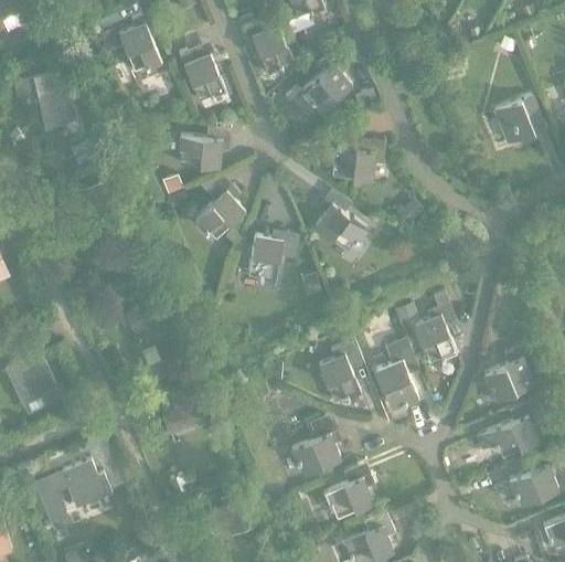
[(32,0),(0,0),(0,20),(18,12),(33,6),(34,4),(32,0)]
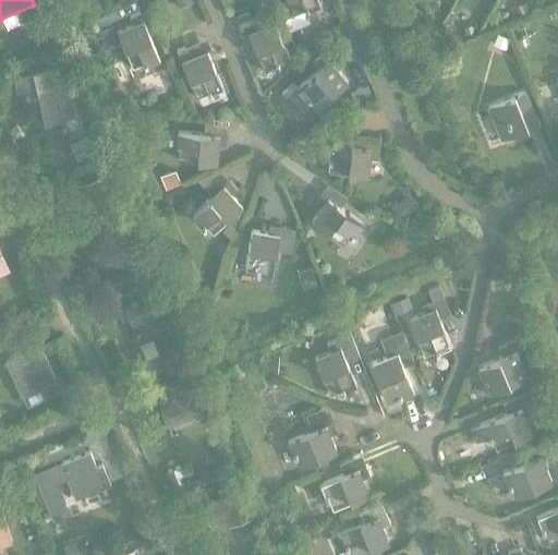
[(190,0),(173,0),(178,10),(193,4),(190,0)]
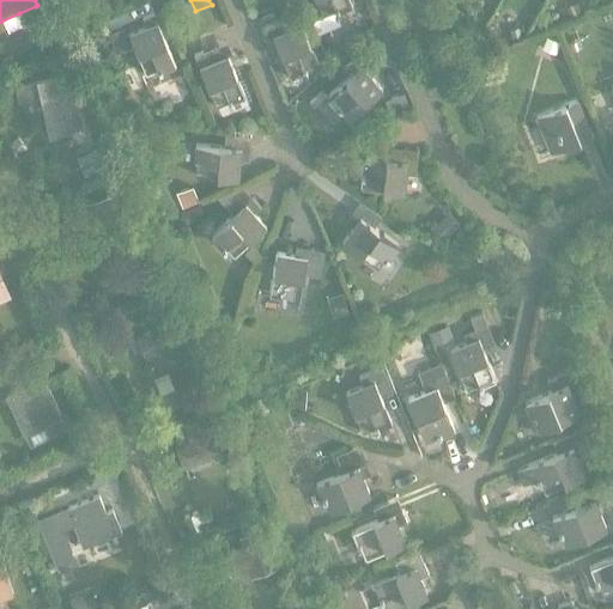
[(313,0),(322,19),(334,14),(334,16),(351,10),(346,0),(313,0)]
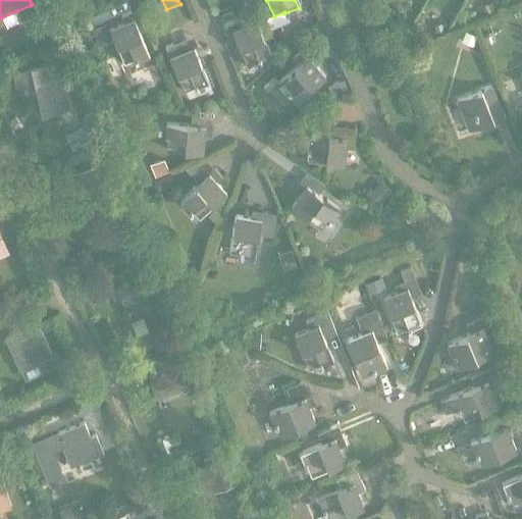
[(492,1),(481,6),(484,14),(496,10),(492,1)]
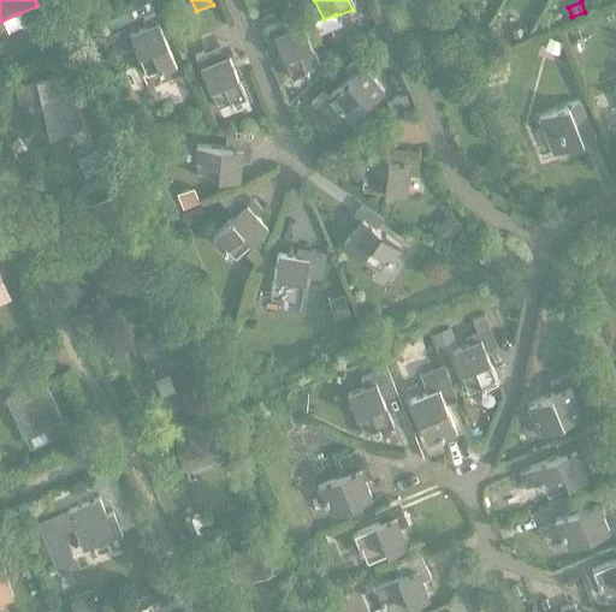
[(36,6),(19,13),(27,29),(43,22),(36,6)]
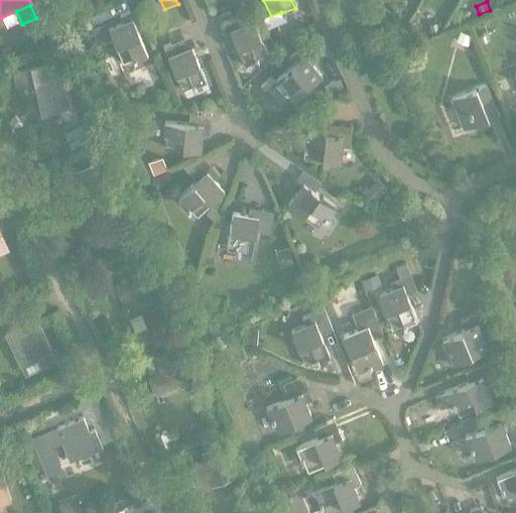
[(257,62),(257,60),(267,56),(249,13),(241,16),(245,26),(229,33),(243,69),(257,62)]
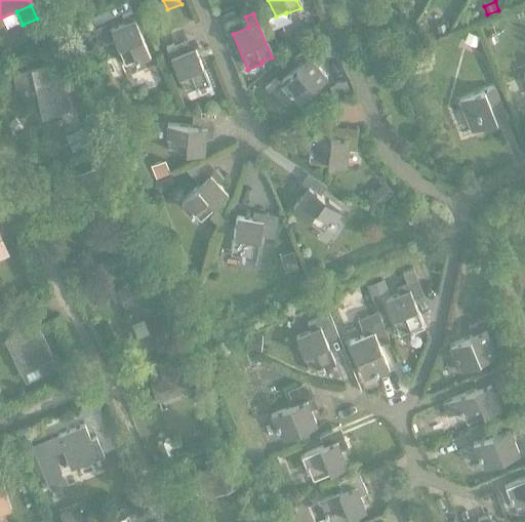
[(124,26),(109,32),(123,66),(134,62),(134,64),(149,57),(130,14),(121,18),(124,26)]
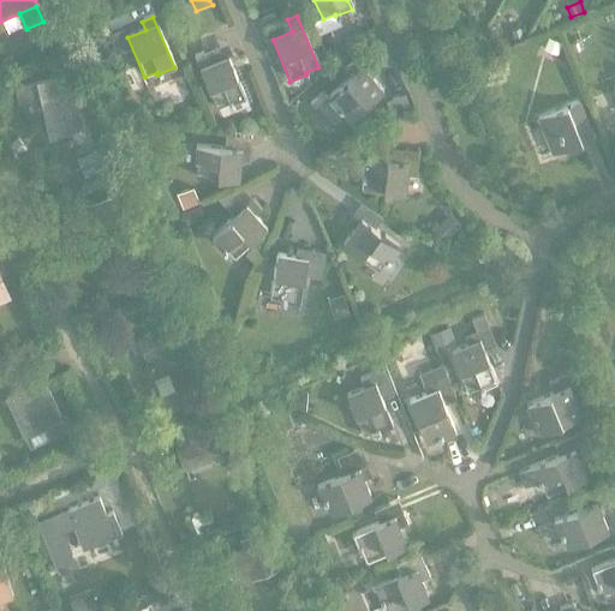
[(121,33),(107,37),(114,57),(127,51),(121,33)]
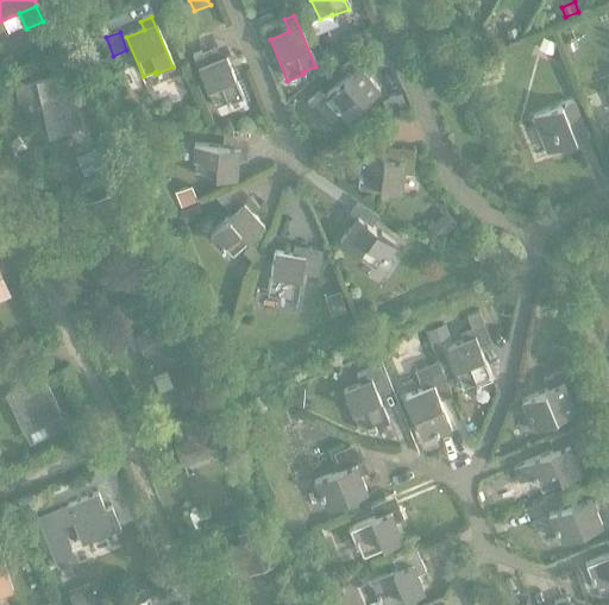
[(539,41),(535,51),(550,56),(553,45),(539,41)]
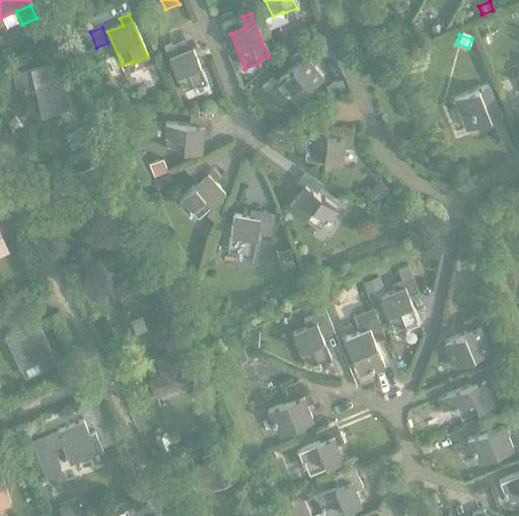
[(163,49),(181,93),(192,88),(193,90),(207,85),(192,49),(175,56),(171,46),(163,49)]
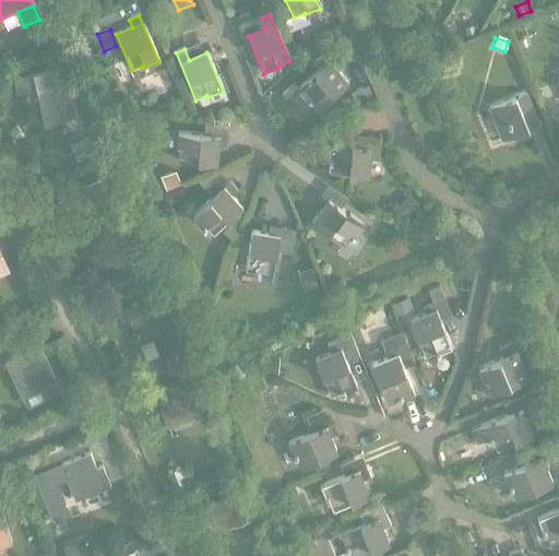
[(336,71),(343,66),(335,57),(298,90),(308,102),(310,101),(318,109),(347,84),(336,71)]
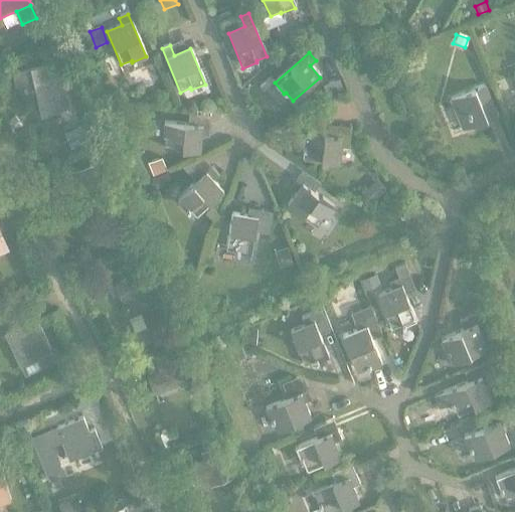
[(16,90),(33,86),(40,115),(63,110),(59,91),(55,91),(49,65),(12,74),(16,90)]
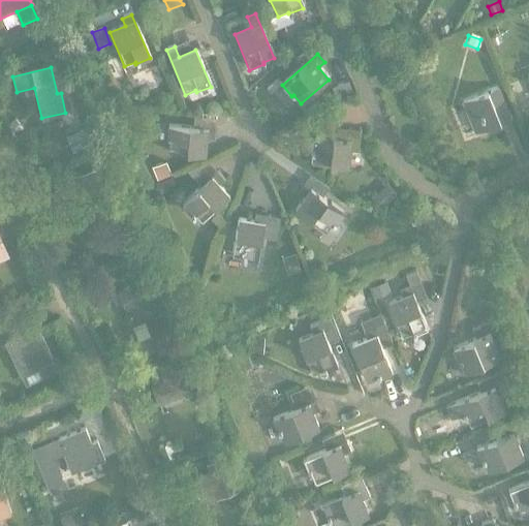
[(347,84),(332,90),(337,101),(352,95),(347,84)]
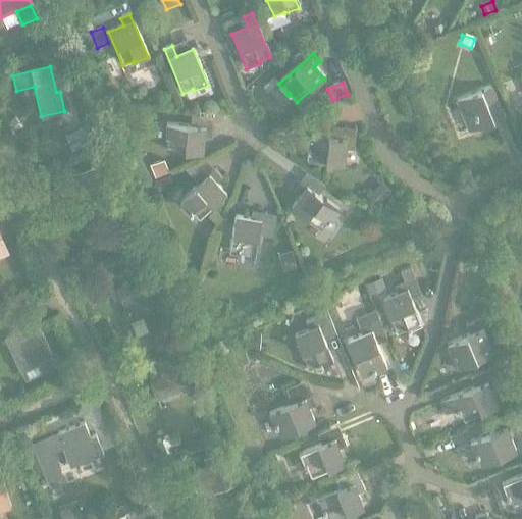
[(484,101),(493,98),(489,88),(456,102),(468,133),(492,122),(484,101)]
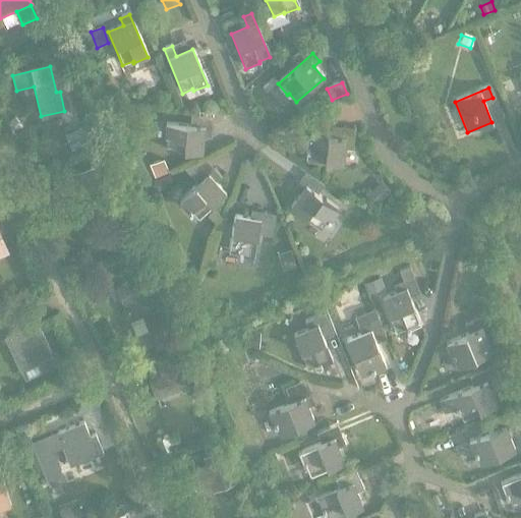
[(13,119),(4,127),(13,136),(22,128),(13,119)]
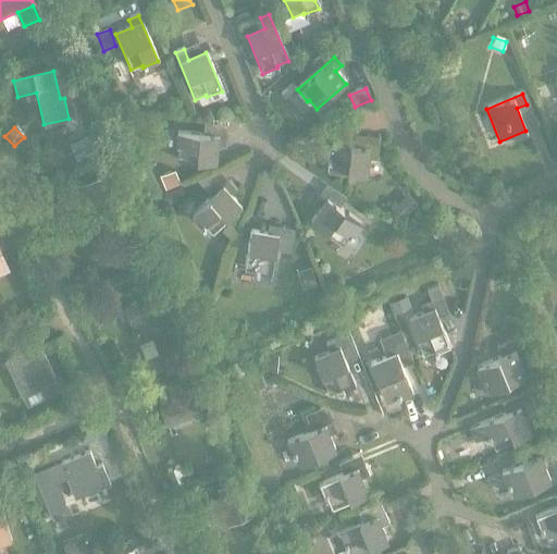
[(176,162),(215,165),(217,148),(225,149),(226,138),(176,134),(175,150),(177,150),(176,162)]
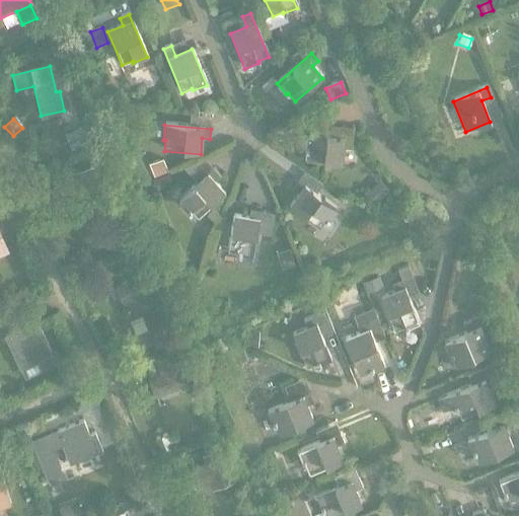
[(304,151),(306,151),(305,162),(342,165),(343,150),(351,150),(352,140),(305,136),(304,151)]
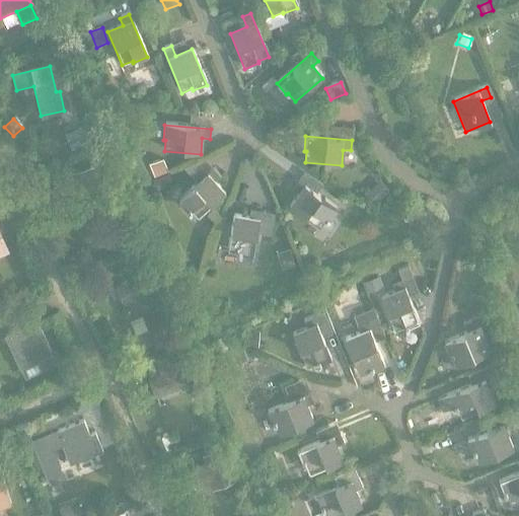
[(161,159),(149,164),(153,176),(166,171),(161,159)]
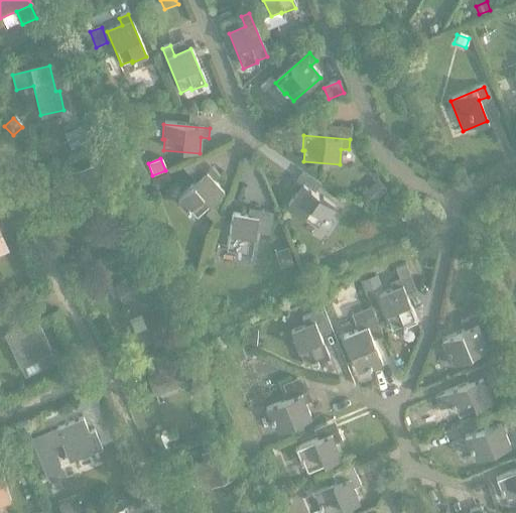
[(213,181),(219,176),(212,168),(176,200),(186,211),(188,210),(196,218),(223,194),(213,181)]
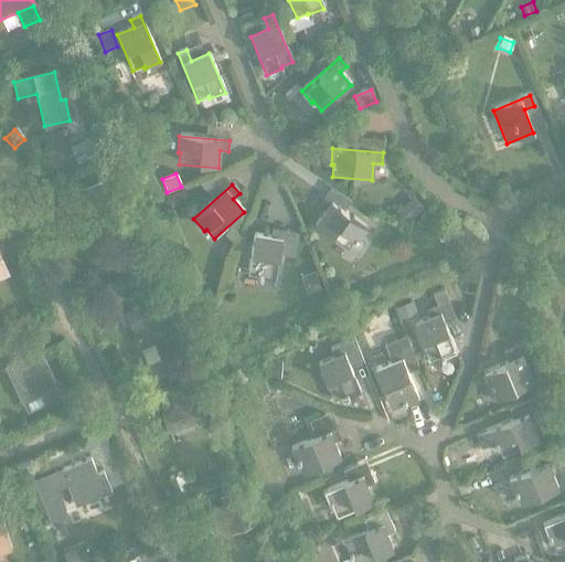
[(106,186),(74,192),(75,198),(83,233),(104,229),(98,207),(110,204),(106,186)]
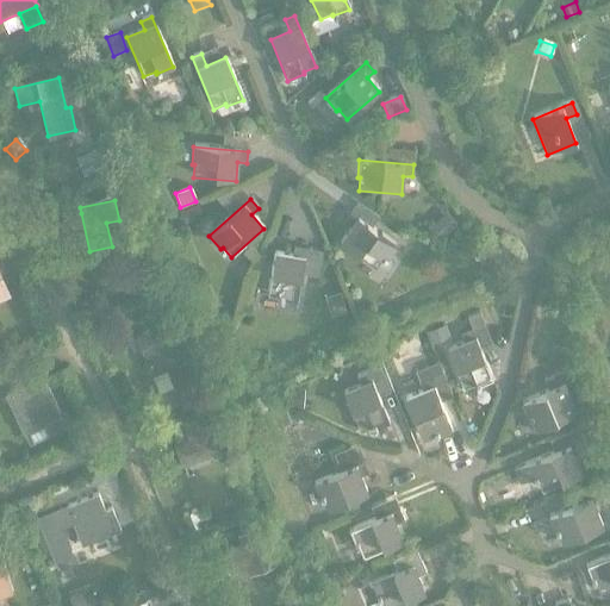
[(197,207),(181,214),(186,225),(201,218),(197,207)]
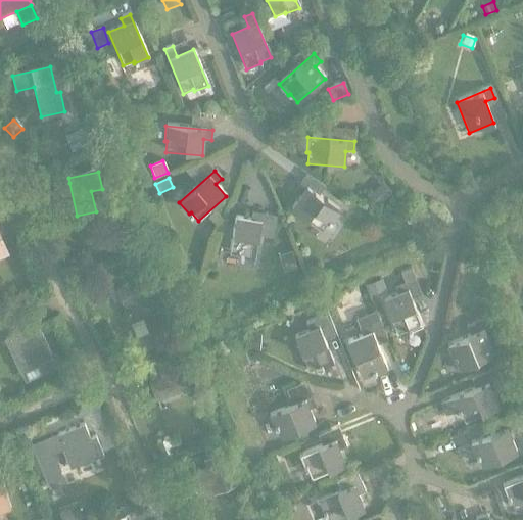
[(293,192),(300,196),(291,209),(321,231),(328,222),(329,223),(338,210),(299,184),(293,192)]
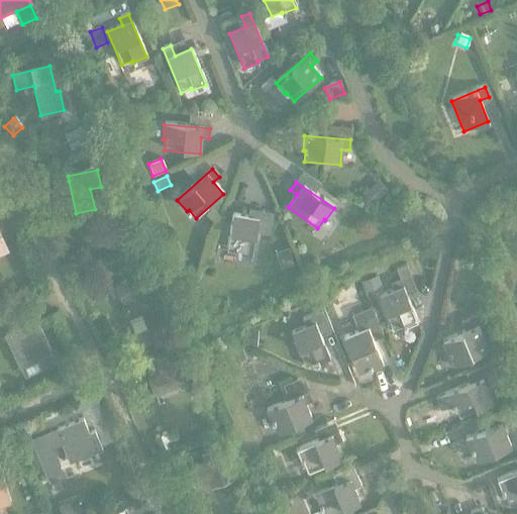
[(375,183),(364,195),(373,203),(384,192),(375,183)]
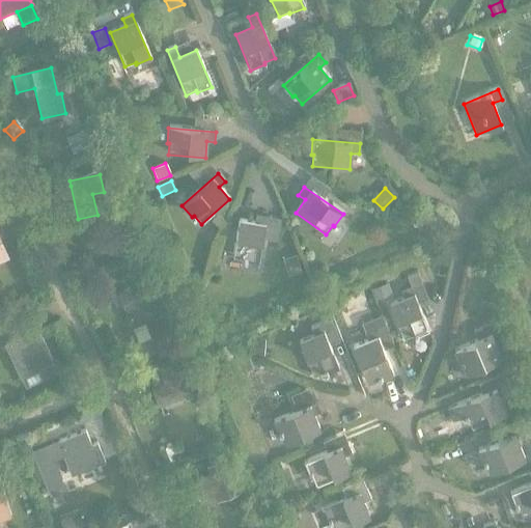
[(425,212),(413,217),(417,227),(428,222),(425,212)]
